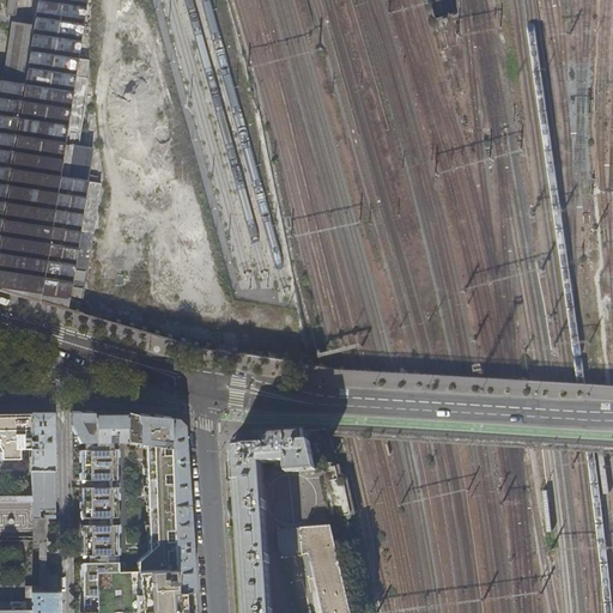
[(0,291),(79,315),(87,266),(101,183),(87,181),(92,147),(78,144),(86,77),(87,59),(77,58),(84,0),(35,0),(32,24),(12,22),(2,80),(0,80),(0,291)]
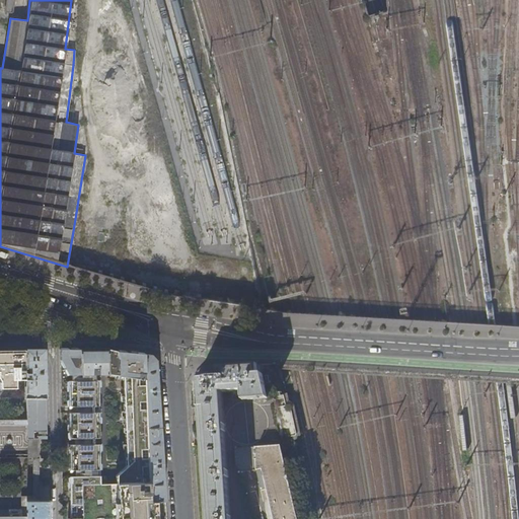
[(76,375),(75,349),(60,349),(60,368),(60,397),(61,406),(73,406),(73,413),(68,413),(68,438),(74,438),(74,445),(68,445),(69,470),(74,470),(74,476),(69,476),(69,503),(70,503),(82,503),(81,486),(96,485),(96,484),(99,483),(98,380),(95,380),(95,375),(76,375)]
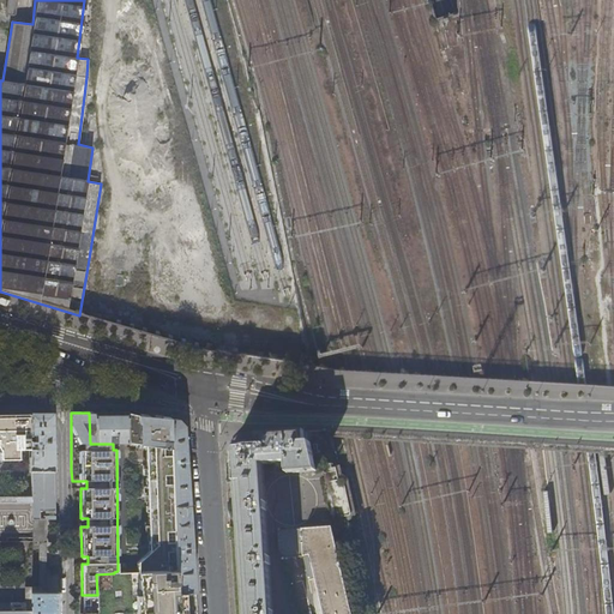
[(127,443),(122,413),(89,413),(90,444),(113,444),(127,443)]
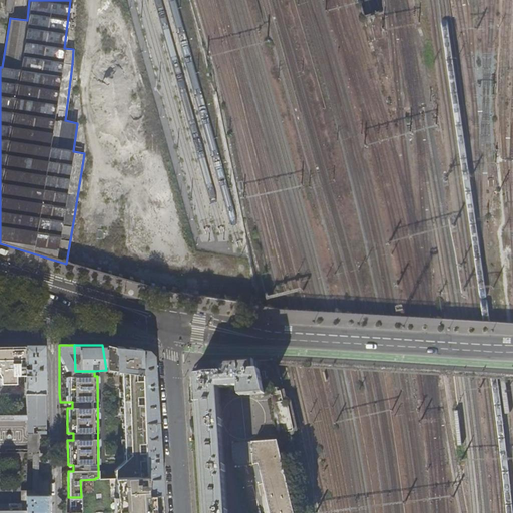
[(106,370),(121,372),(143,374),(142,350),(139,349),(121,347),(116,347),(107,345),(102,345),(106,370)]
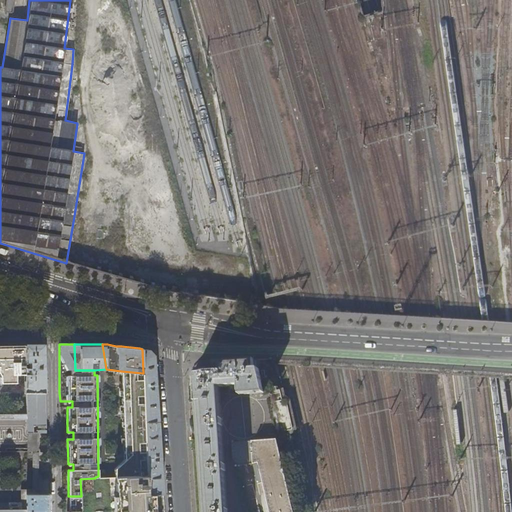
[(25,374),(25,345),(6,345),(6,347),(3,346),(3,345),(0,345),(0,386),(2,383),(16,382),(16,374),(25,374)]
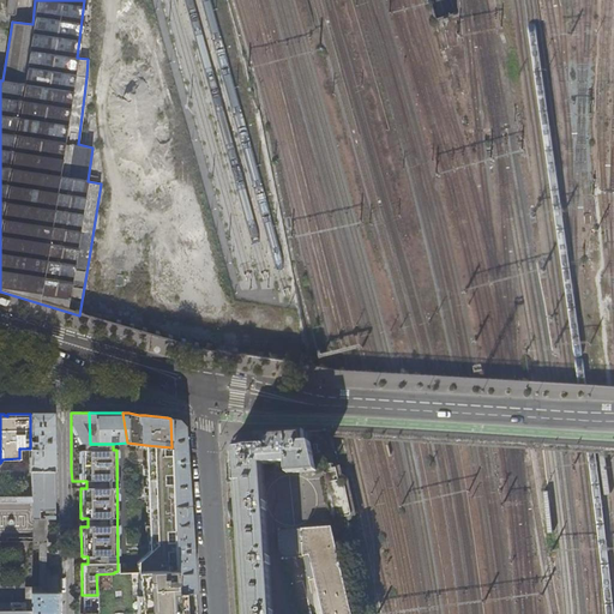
[(53,414),(30,414),(30,449),(30,450),(34,450),(34,451),(35,452),(36,452),(37,452),(37,457),(30,457),(30,470),(31,470),(54,471),(53,414)]
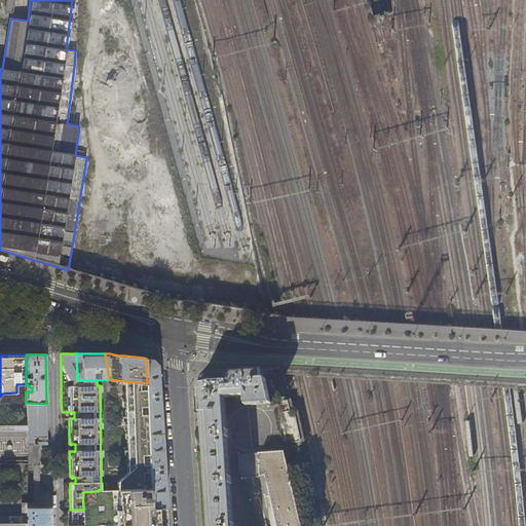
[(164,464),(160,403),(158,365),(152,359),(146,359),(147,383),(151,487),(151,508),(167,506),(164,464)]
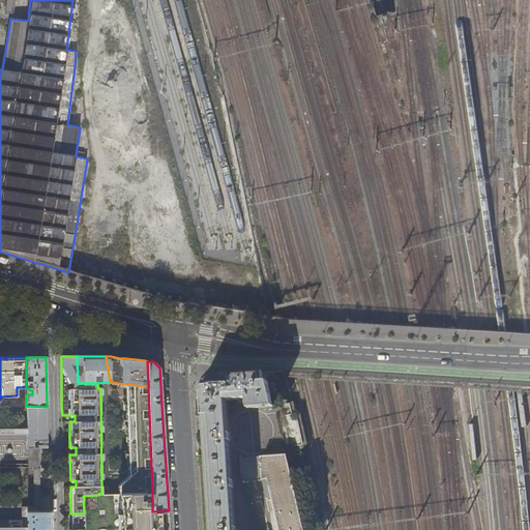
[(237,419),(257,418),(257,406),(272,405),(267,383),(263,383),(263,373),(208,374),(198,384),(199,401),(202,400),(203,419),(205,450),(209,529),(237,529),(237,527),(236,526),(233,488),(235,487),(234,479),(232,479),(230,440),(232,440),(231,433),(230,433),(227,401),(235,400),(237,419)]
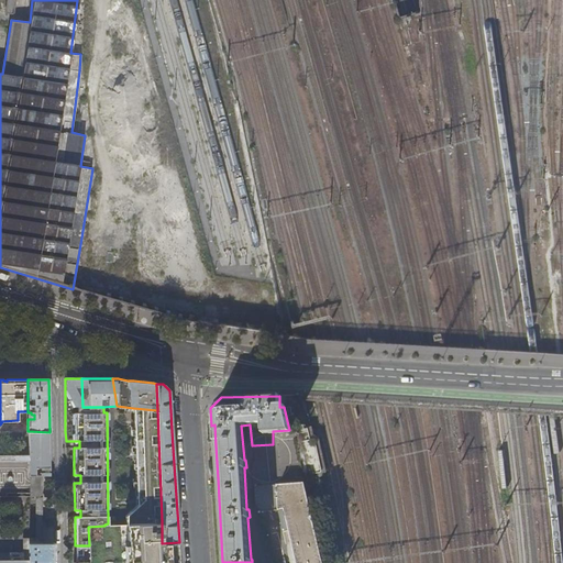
[(125,515),(125,523),(162,521),(157,410),(133,408),(136,506),(125,515)]
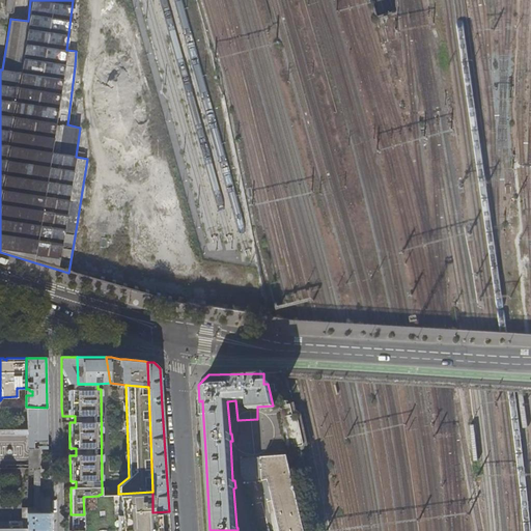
[(279,400),(288,448),(304,444),(304,442),(298,414),(297,413),(288,415),(286,407),(288,406),(286,399),(279,400)]
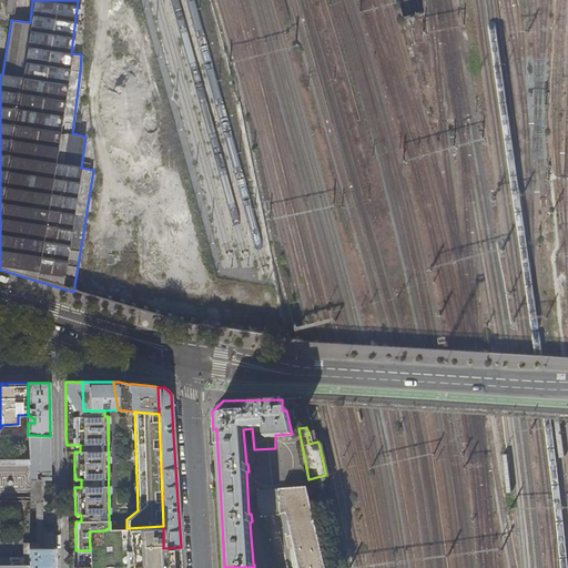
[(51,472),(50,436),(29,435),(29,458),(0,458),(0,567),(29,567),(29,565),(0,565),(0,496),(13,497),(18,494),(21,492),(23,488),(23,485),(23,479),(31,479),(31,480),(36,480),(36,475),(38,475),(38,472),(51,472)]
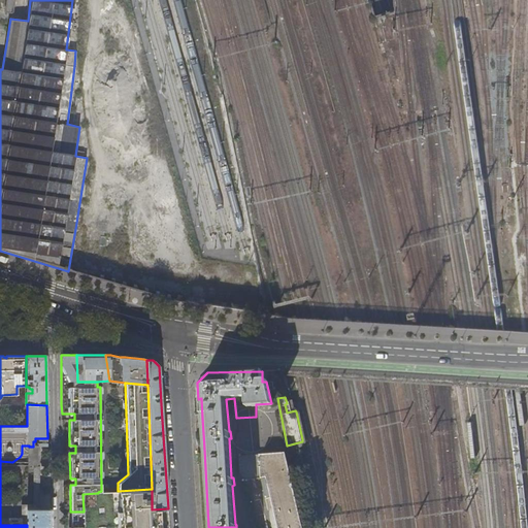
[(257,434),(256,417),(236,418),(239,435),(257,434)]
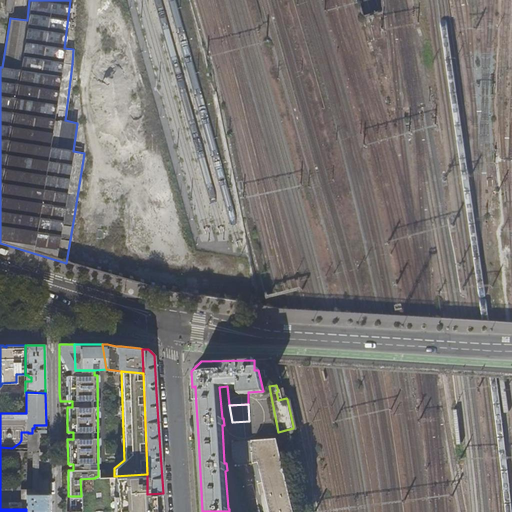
[(46,433),(36,433),(37,495),(41,495),(47,495),(46,484),(46,433)]
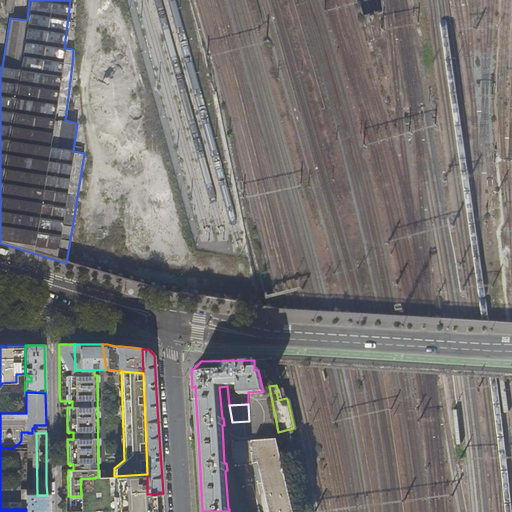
[(293,511),(278,438),(231,442),(233,465),(254,463),(264,506),(269,505),(270,511),(293,511)]
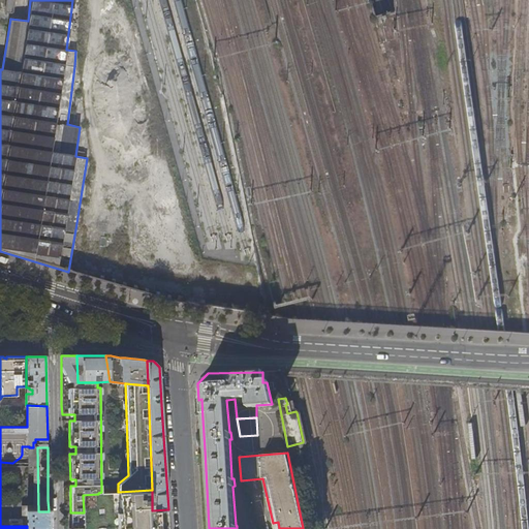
[(152,510),(152,490),(118,492),(118,493),(109,493),(109,492),(101,492),(98,493),(98,494),(83,495),(84,512),(84,528),(168,528),(168,520),(168,509),(152,510)]
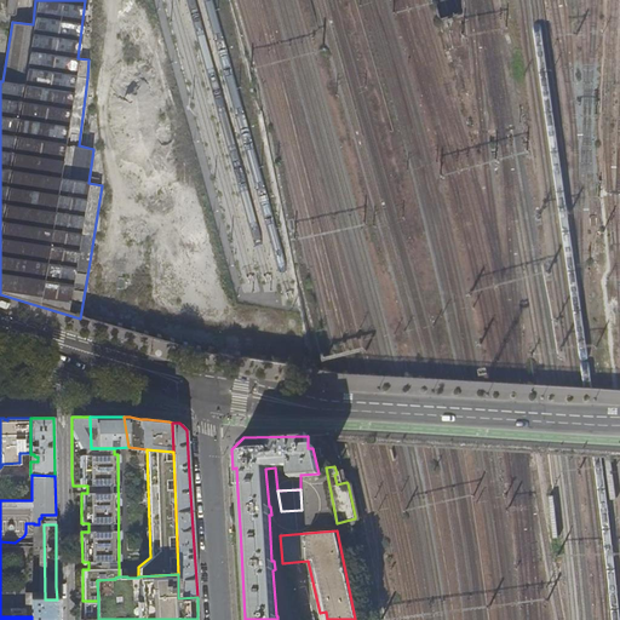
[(287,614),(286,595),(275,596),(277,615),(287,614)]
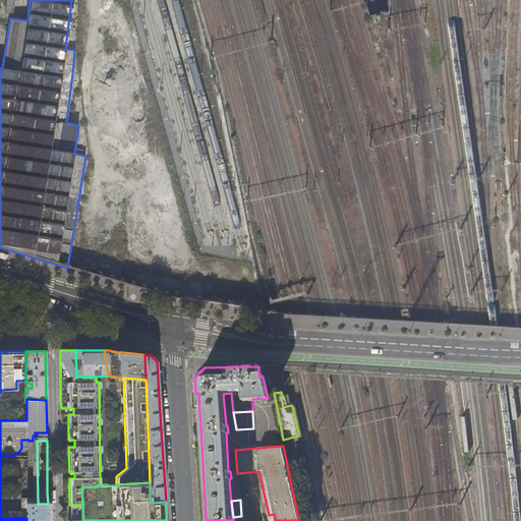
[(304,502),(306,511),(316,509),(314,500),(304,502)]
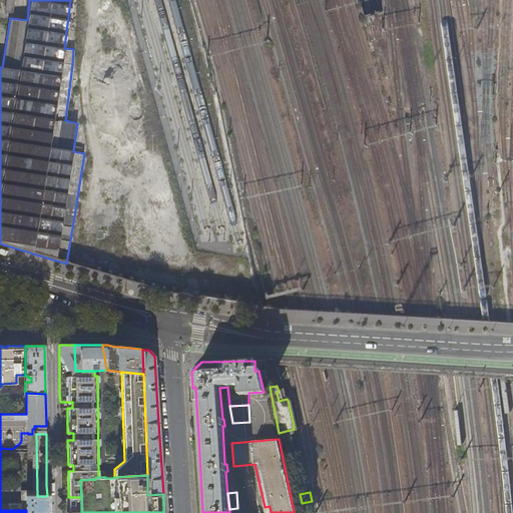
[(37,496),(26,496),(26,504),(29,504),(29,507),(26,507),(26,510),(26,512),(46,512),(47,504),(47,496),(41,496),(37,496)]
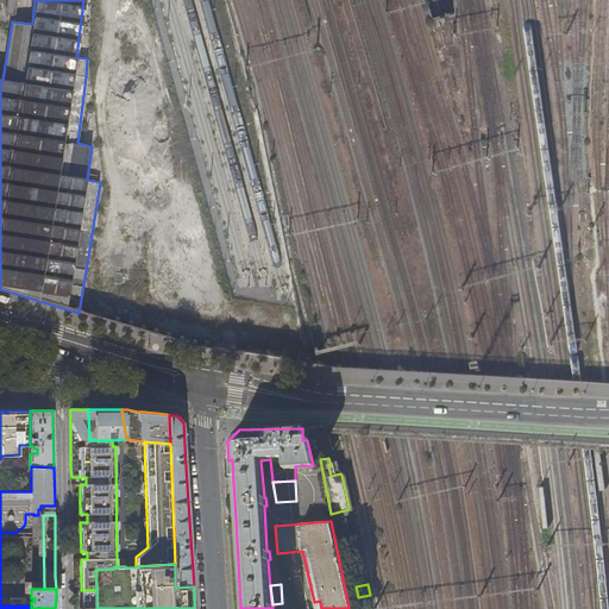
[(96,608),(96,590),(82,590),(82,608),(79,608),(96,608)]
